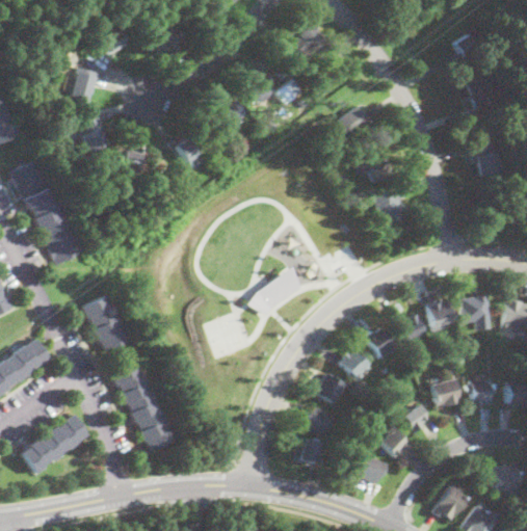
[(80,0),(82,5),(72,9),(69,1),(74,0),(80,0)]
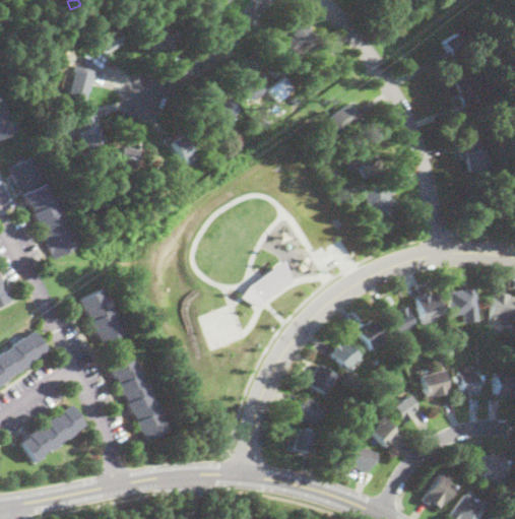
[(213,11),(209,16),(202,10),(206,4),(213,11)]
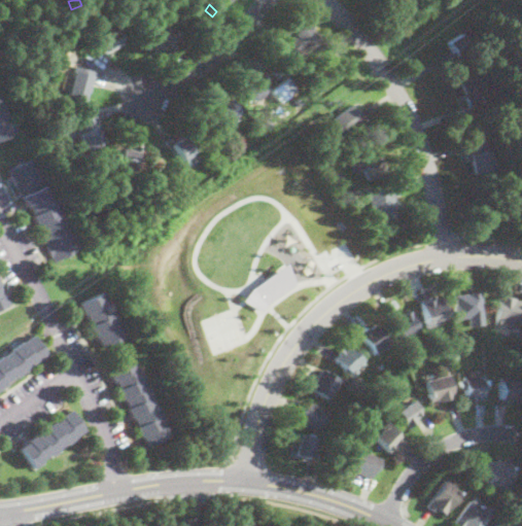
[(166,47),(167,49),(160,51),(159,47),(149,50),(145,32),(178,24),(182,41),(174,43),(174,45),(166,47)]
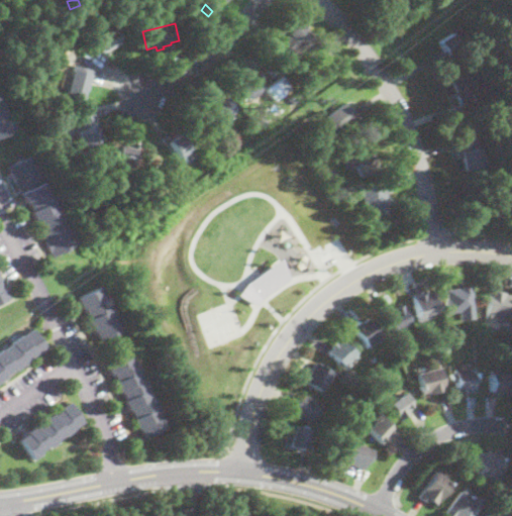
[(323,43),(318,49),(313,56),(303,46),(297,55),(283,43),(284,42),(300,23),(323,43)]
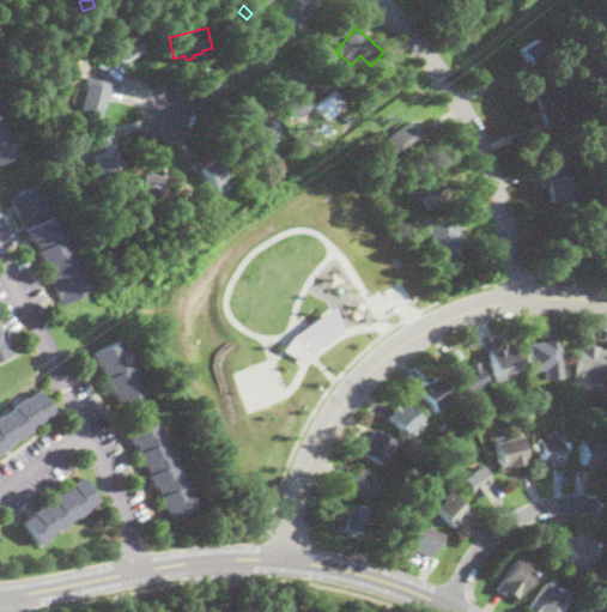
[(150,50),(140,56),(125,65),(119,54),(114,56),(109,47),(138,30),(150,50)]
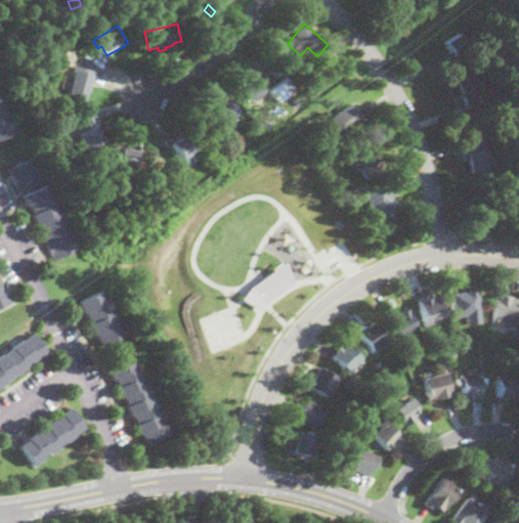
[(471,48),(457,57),(447,43),(463,34),(471,48)]
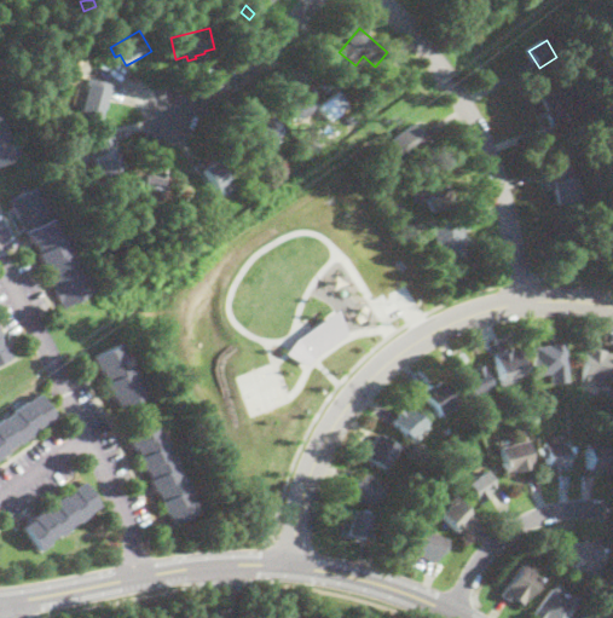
[(68,47),(61,59),(53,55),(59,42),(68,47)]
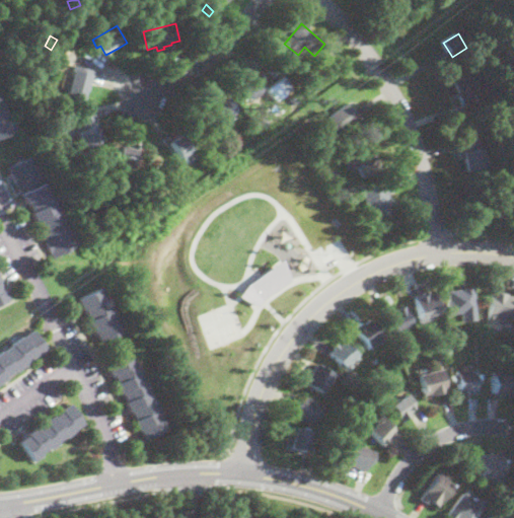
[(98,71),(96,83),(93,93),(89,92),(87,101),(70,96),(76,70),(86,72),(86,69),(98,71)]
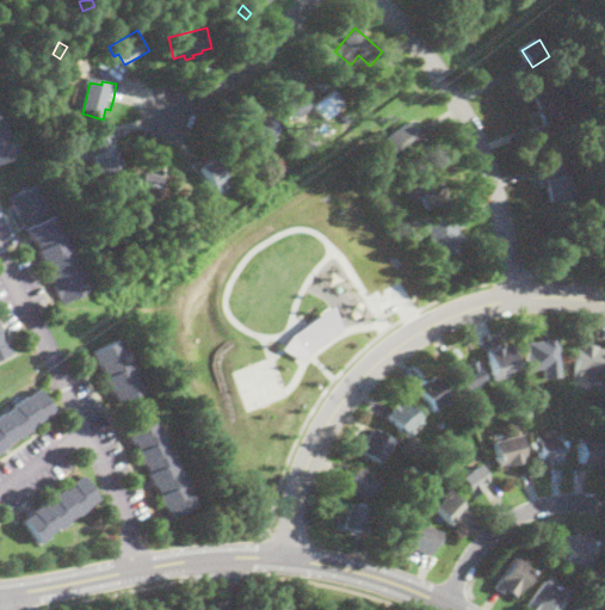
[(570,84),(578,98),(566,104),(572,116),(551,125),(545,114),(543,110),(544,109),(539,96),(557,87),(560,90),(570,84)]
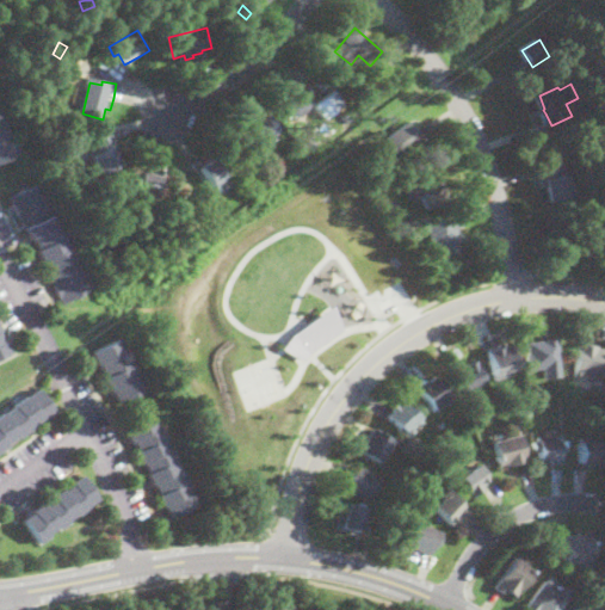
[(314,105),(302,117),(286,103),(298,91),(314,105)]
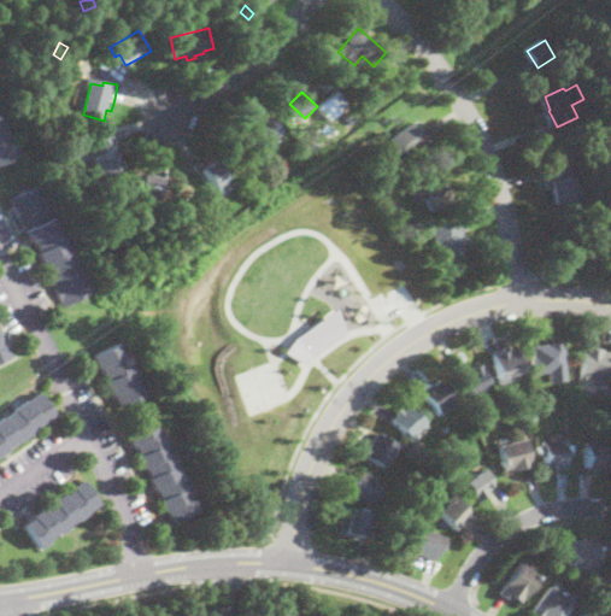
[(347,105),(340,110),(335,103),(341,98),(347,105)]
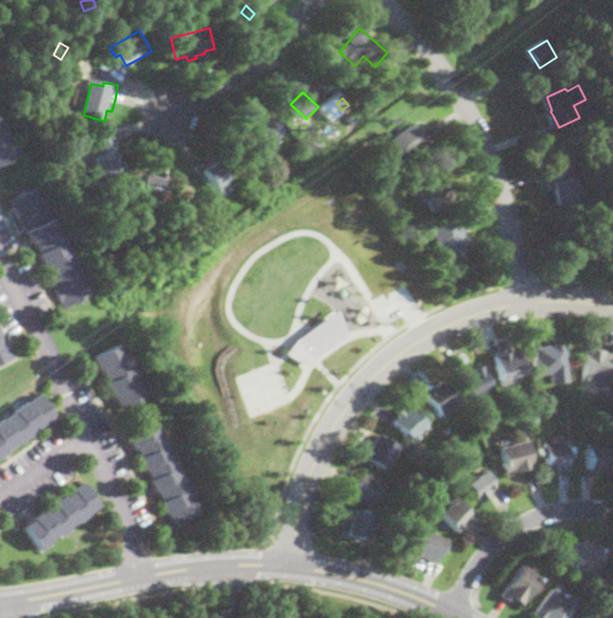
[(612,117),(605,121),(602,113),(611,110),(612,114),(612,117)]
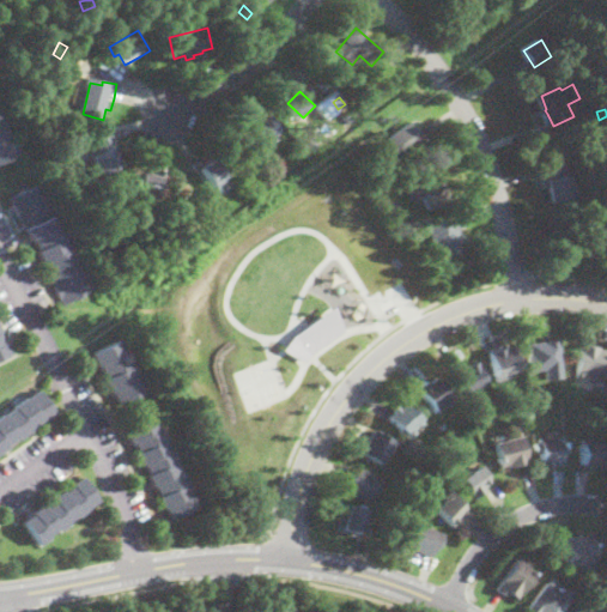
[(0,114),(1,116),(4,115),(10,127),(7,128),(14,141),(16,140),(23,153),(0,164),(0,114)]
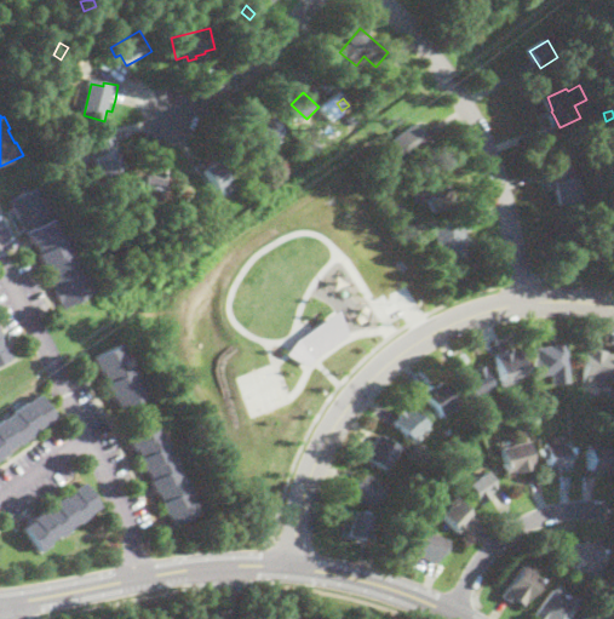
[(287,135),(273,145),(259,127),(275,116),(287,135)]
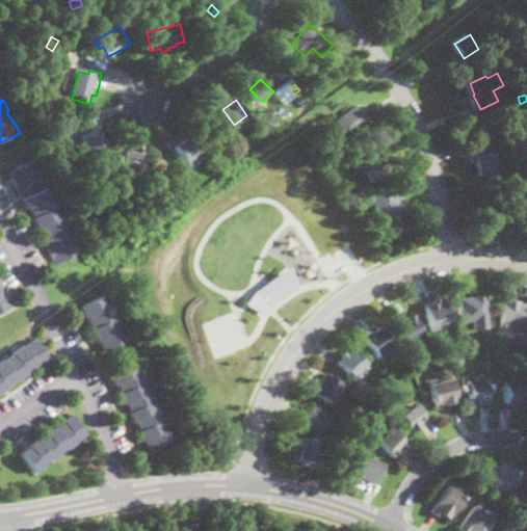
[(368,121),(343,140),(332,125),(357,106),(368,121)]
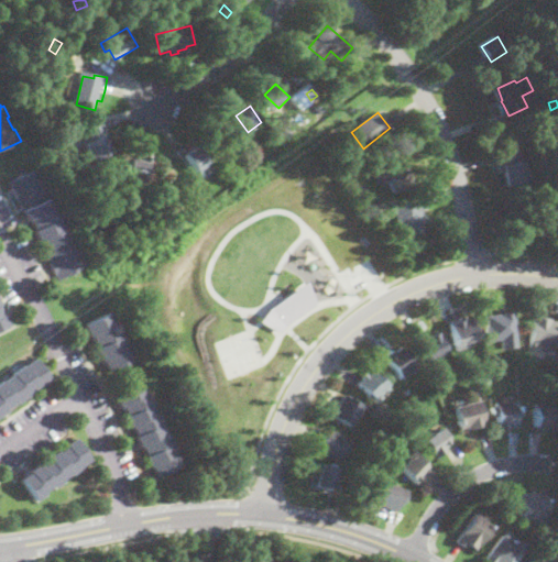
[(117,153),(98,162),(84,133),(106,122),(113,139),(110,140),(117,153)]
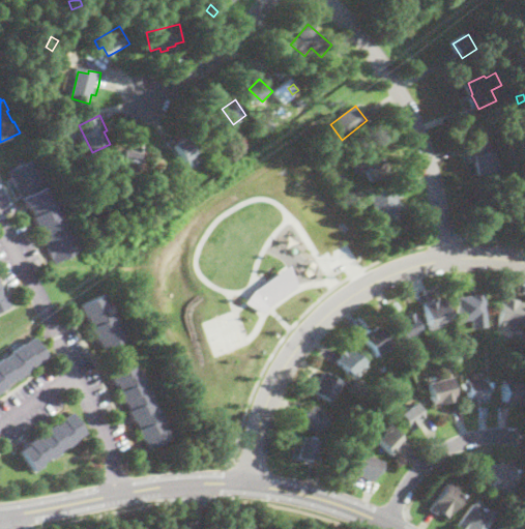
[(278,125),(276,133),(269,130),(271,123),(278,125)]
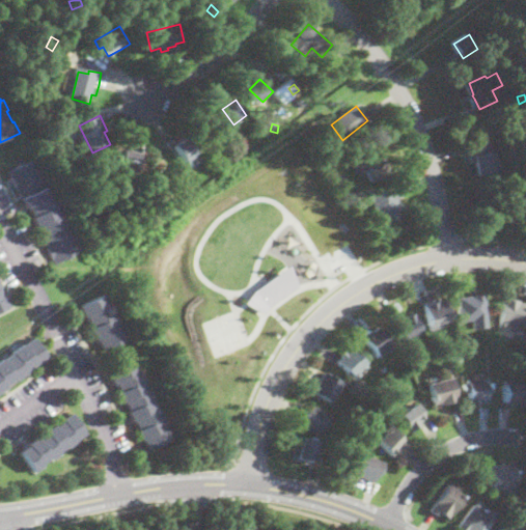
[(340,142),(335,146),(330,140),(335,136),(340,142)]
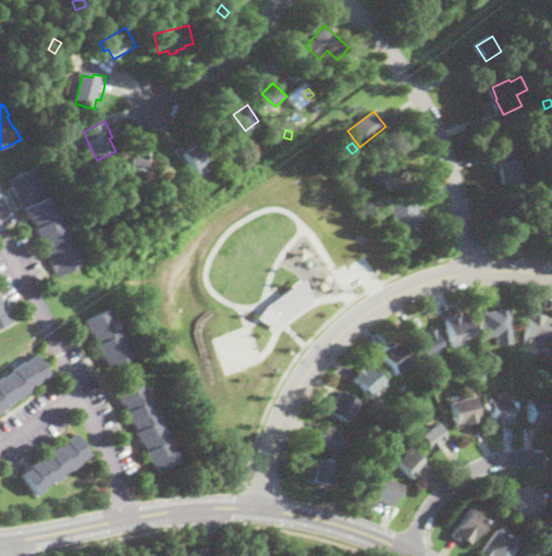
[(212,161),(218,169),(208,176),(203,169),(199,171),(187,153),(199,144),(212,161)]
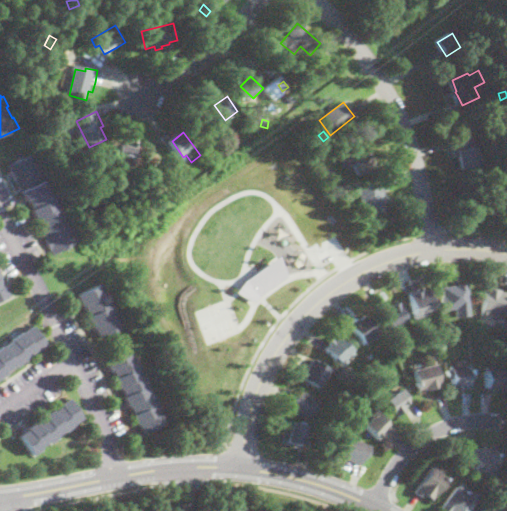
[(478,148),(482,164),(464,169),(461,157),(456,158),(452,142),(474,135),(478,148)]
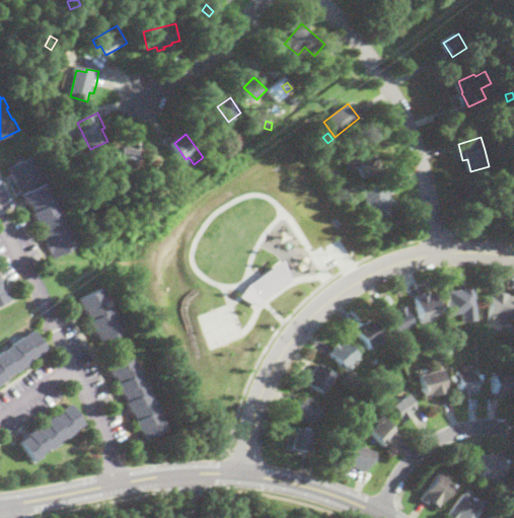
[(348,146),(343,150),(339,144),(345,140),(348,146)]
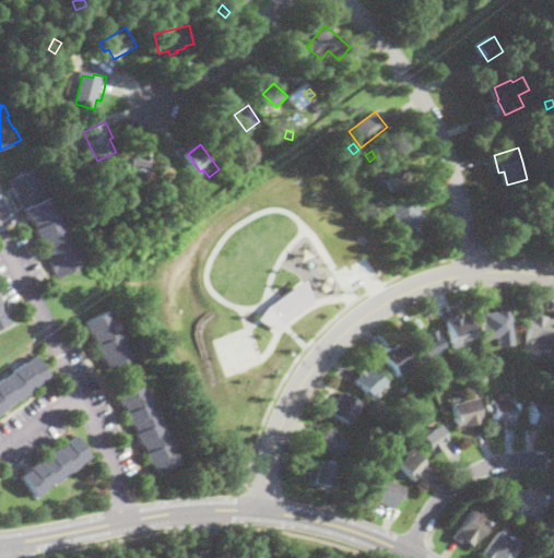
[(156,173),(153,182),(145,180),(144,182),(125,176),(131,156),(152,163),(150,170),(156,173)]
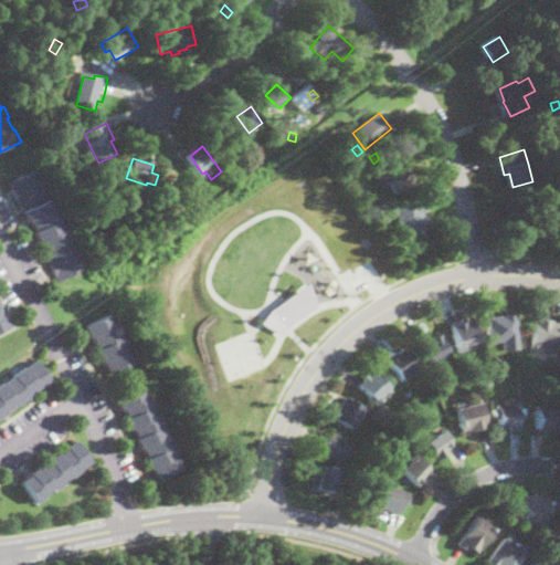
[(415,184),(397,194),(383,169),(402,159),(415,184)]
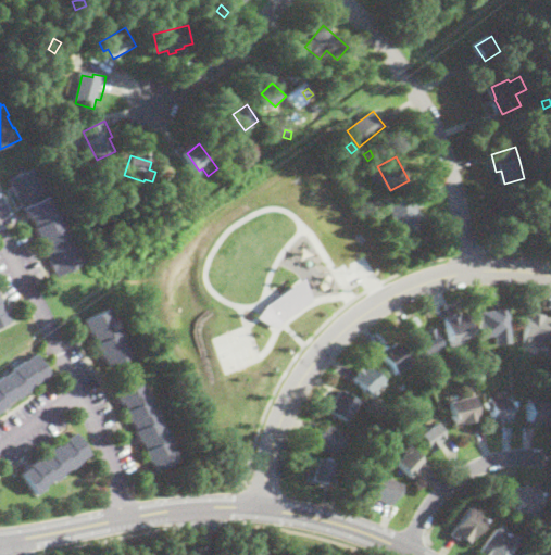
[(50,197),(54,206),(57,205),(62,215),(60,216),(65,226),(66,225),(72,234),(73,234),(88,262),(62,276),(59,272),(58,272),(50,260),(52,259),(48,251),(55,247),(53,243),(48,247),(42,238),(41,238),(36,228),(38,227),(33,217),(32,218),(21,198),(20,198),(14,186),(15,186),(12,179),(38,165),(54,194),(50,197)]
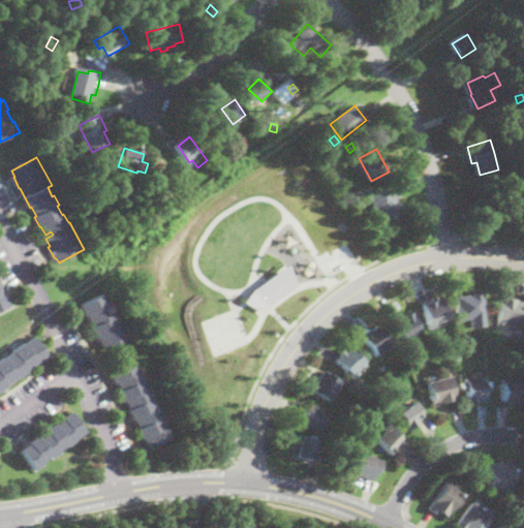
[(408,217),(387,227),(372,195),(399,183),(404,195),(400,197),(408,217)]
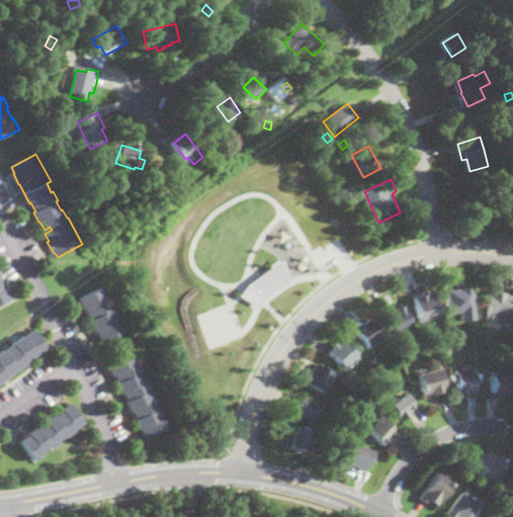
[(241,294),(251,282),(282,259),(292,279),(266,299),(261,306),(241,294)]
